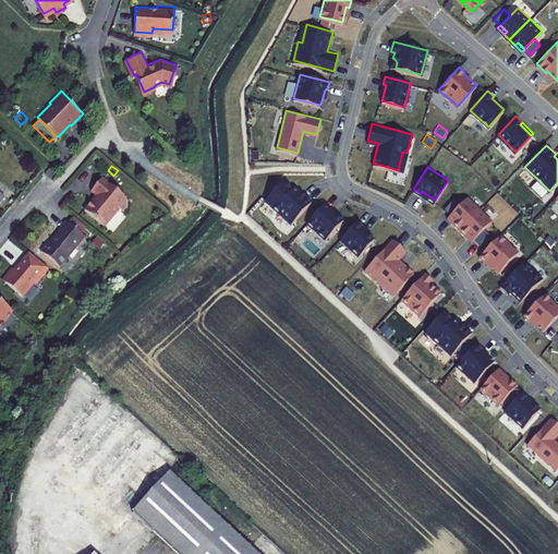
[(126,194),(102,175),(92,188),(98,193),(94,197),(93,197),(84,207),(105,224),(120,206),(122,208),(128,203),(126,194)]
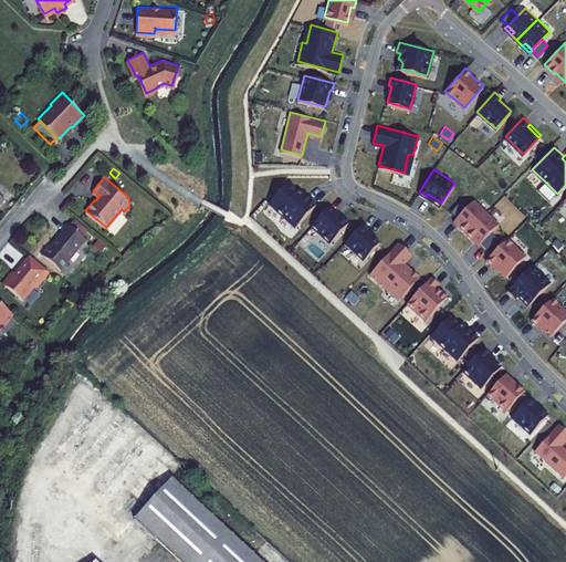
[(305,193),(304,195),(297,189),(287,180),(269,201),(295,226),(316,203),(305,193)]
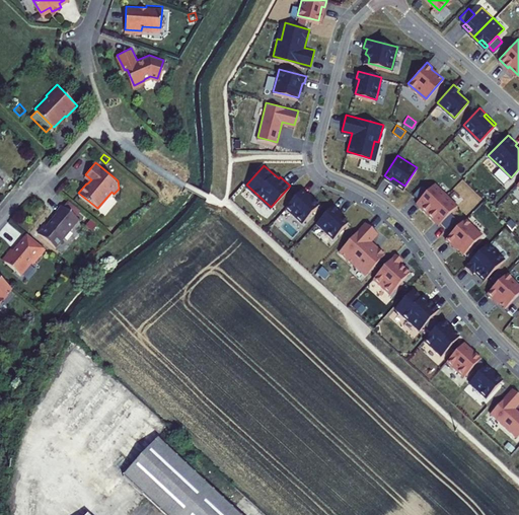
[(504,182),(510,176),(500,166),(494,172),(504,182)]
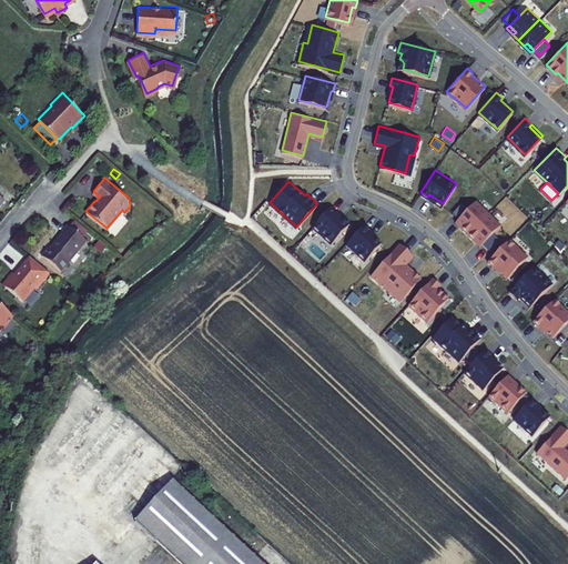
[(442,205),(443,203),(429,194),(427,197),(442,205)]
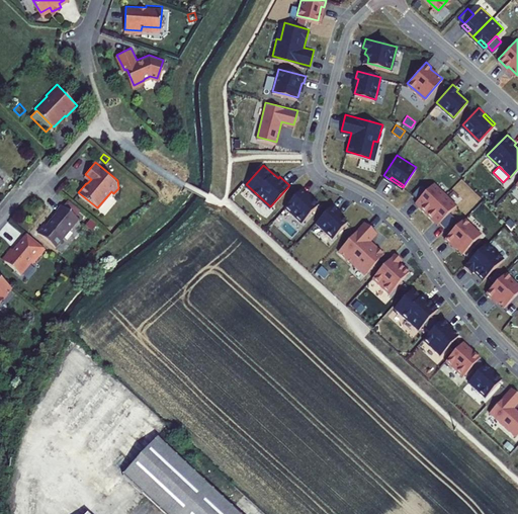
[(426,211),(445,192),(434,181),(427,188),(422,183),(413,192),(418,197),(424,203),(421,206),(426,211)]
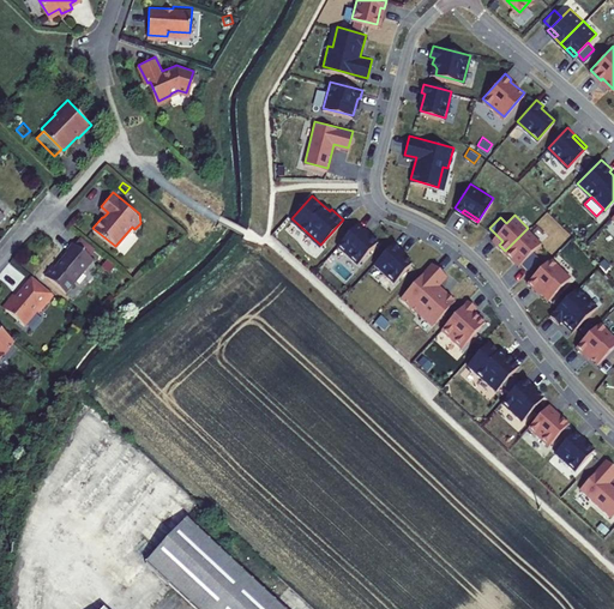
[(365,227),(357,221),(337,243),(357,261),(375,241),(362,229),(365,227)]
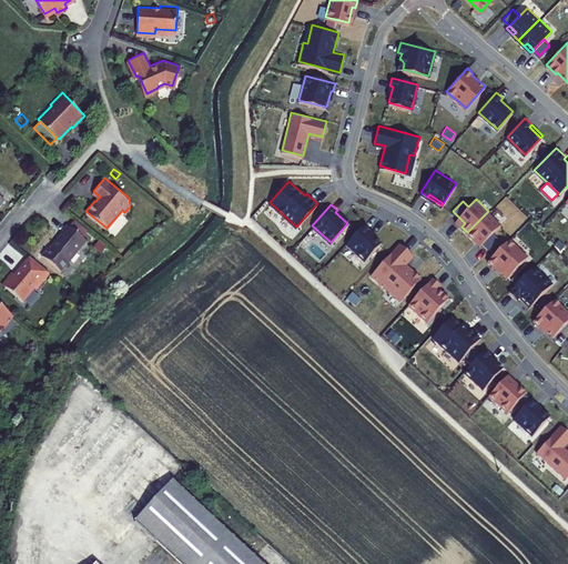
[(350,221),(337,210),(335,212),(347,223),(350,221)]
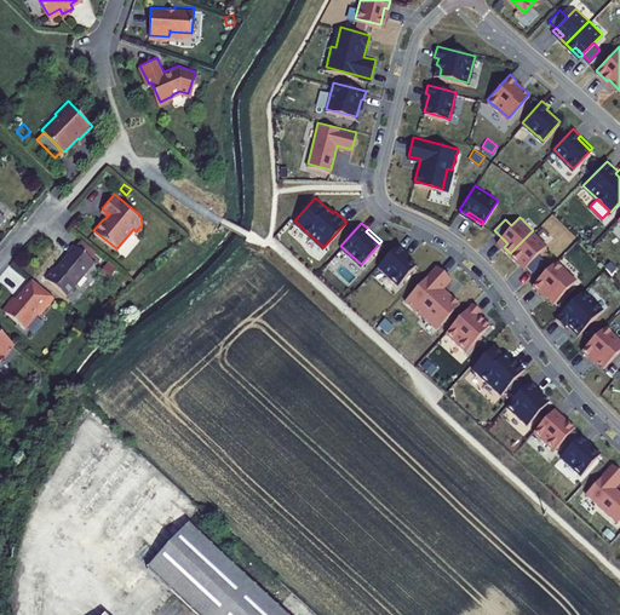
[(546,242),(533,230),(510,253),(516,258),(520,256),(527,263),(534,269),(544,258),(538,252),(546,242)]
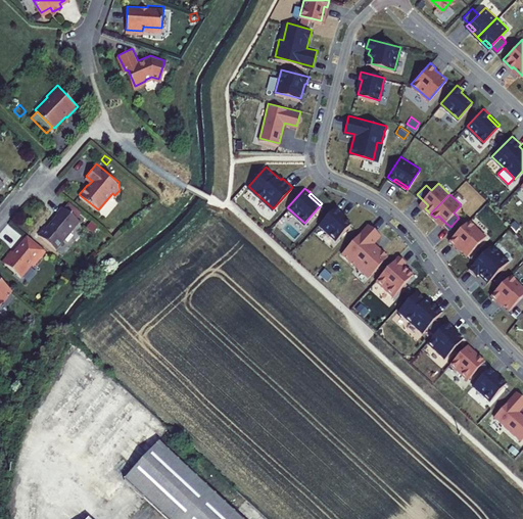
[(419,202),(425,208),(428,205),(422,199),(419,202)]
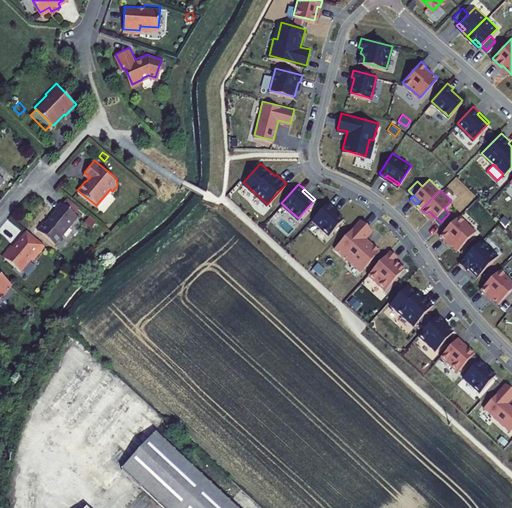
[(67,196),(62,202),(74,212),(79,206),(67,196)]
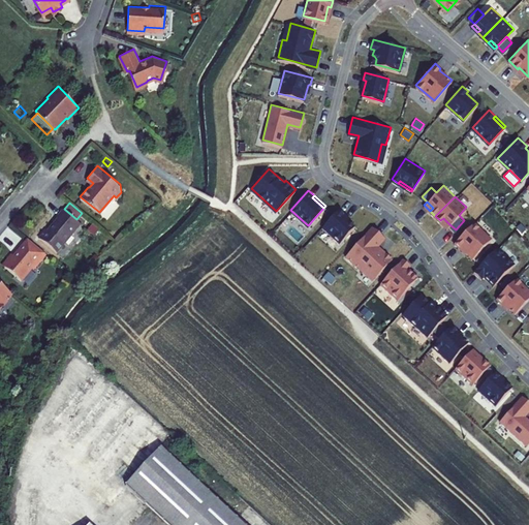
[(61,242),(79,221),(76,219),(64,209),(62,207),(57,213),(58,215),(45,229),(44,227),(37,236),(55,251),(62,243),(61,242)]
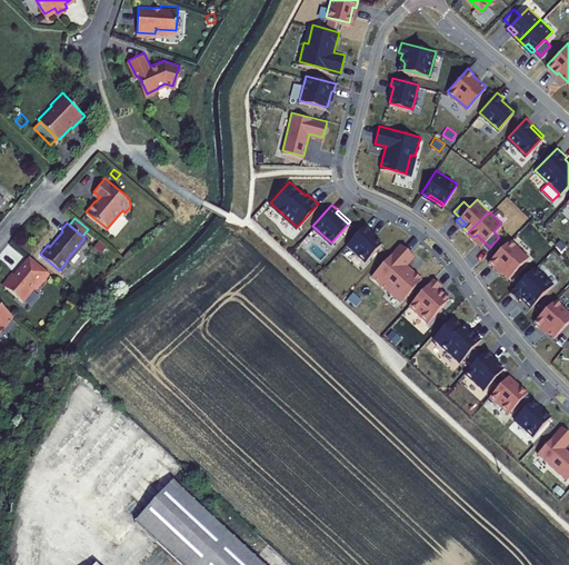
[(375,236),(369,230),(371,228),(365,222),(347,243),(365,259),(381,241),(375,236)]
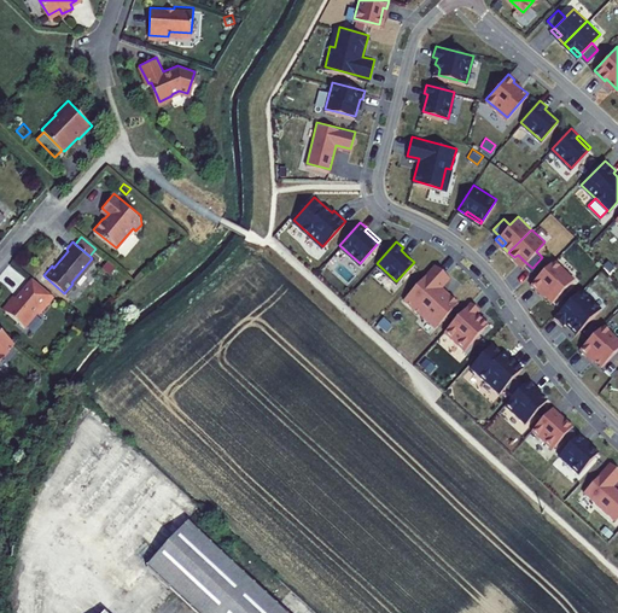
[(522,264),(525,262),(518,255),(514,257),(522,264)]
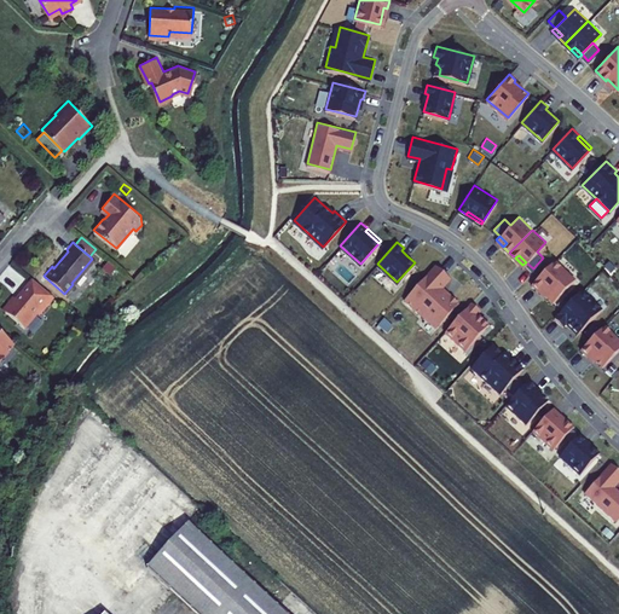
[(553,300),(574,277),(555,258),(532,282),(538,289),(539,287),(553,300)]
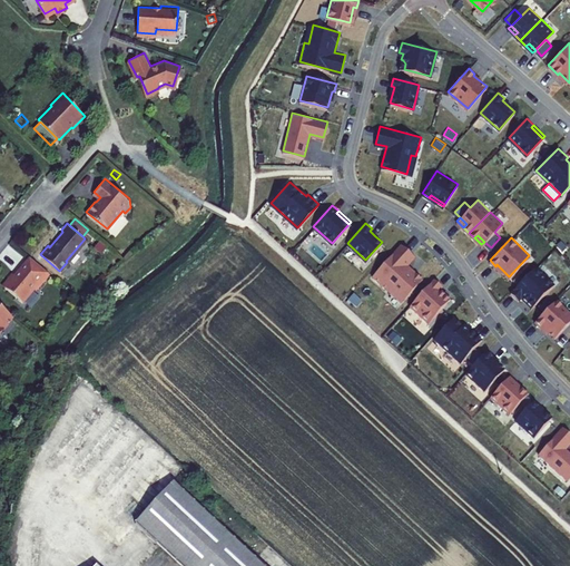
[(107,244),(99,238),(94,245),(101,251),(107,244)]
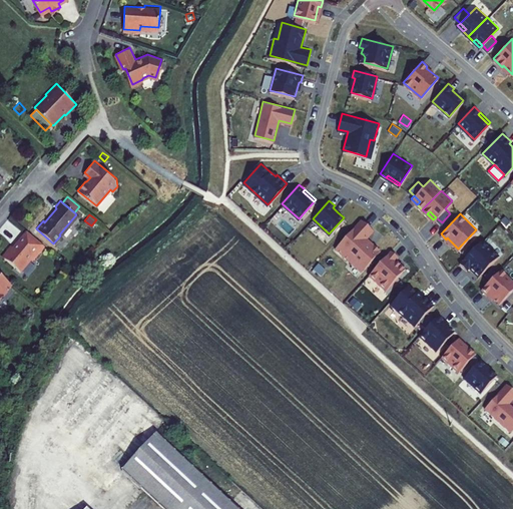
[(349,259),(352,256),(364,267),(381,249),(367,236),(373,229),(361,217),(335,246),(349,259)]
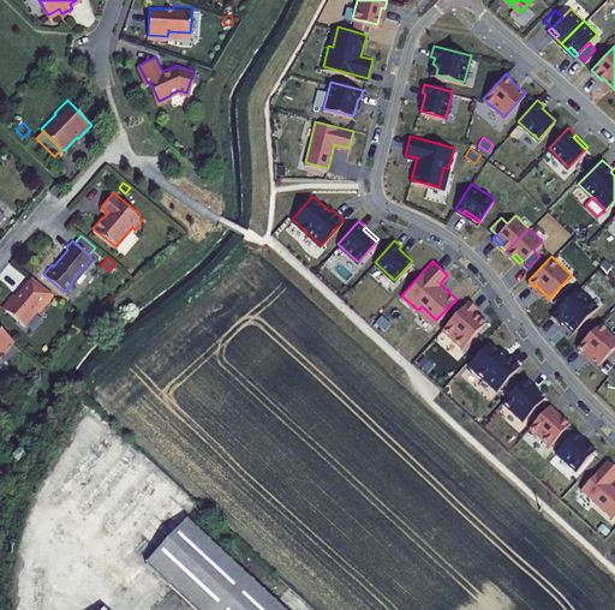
[(40,310),(53,294),(34,277),(23,291),(24,292),(19,298),(13,297),(11,299),(12,300),(6,308),(25,323),(39,309),(40,310)]
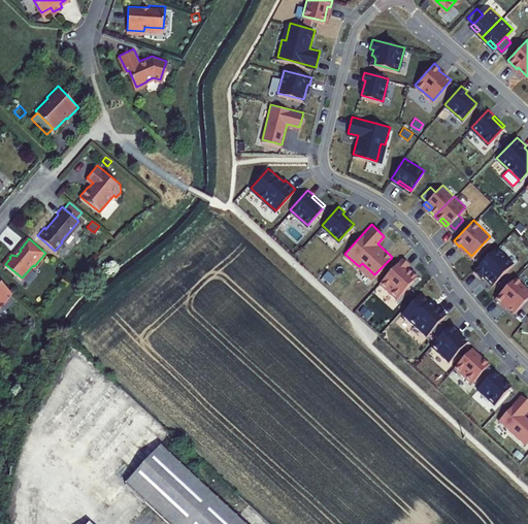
[(480,275),(483,273),(487,277),(488,275),(492,275),(496,280),(514,261),(496,244),(473,269),(480,275)]
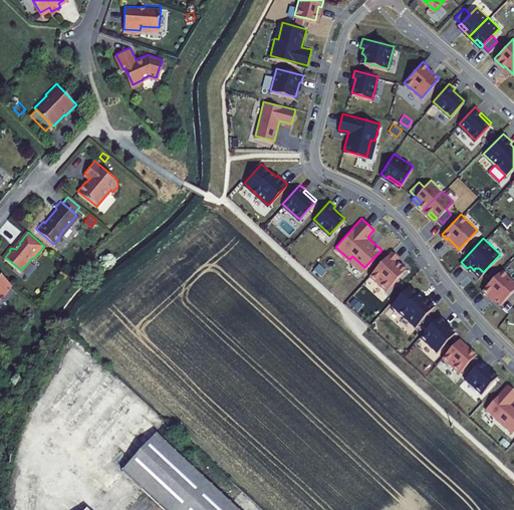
[(400,262),(396,259),(399,256),(392,249),(369,274),(387,289),(403,271),(399,267),(399,264),(400,262)]
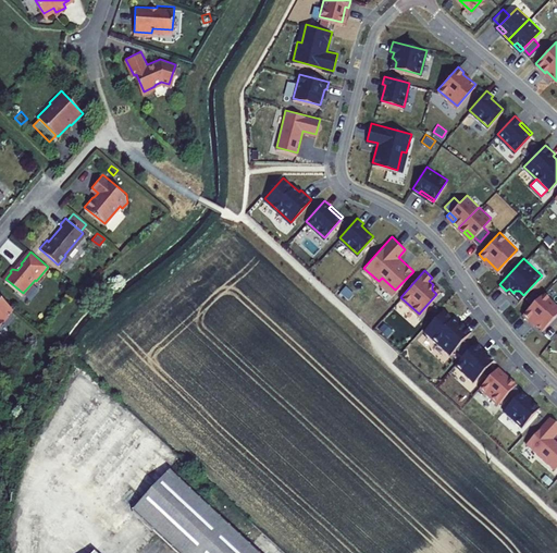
[(354,291),(345,284),(339,290),(348,297),(354,291)]
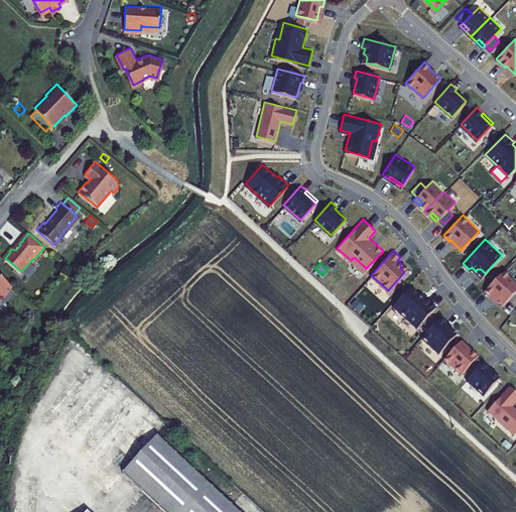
[(489,294),(491,293),(502,303),(515,288),(515,280),(504,269),(484,289),(489,294)]
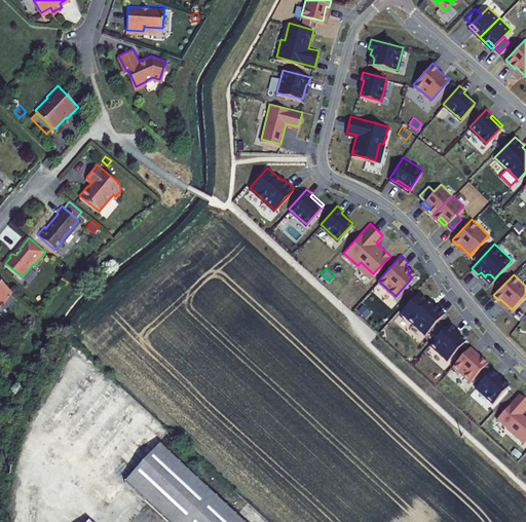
[(0,301),(3,301),(11,290),(0,280),(0,301)]
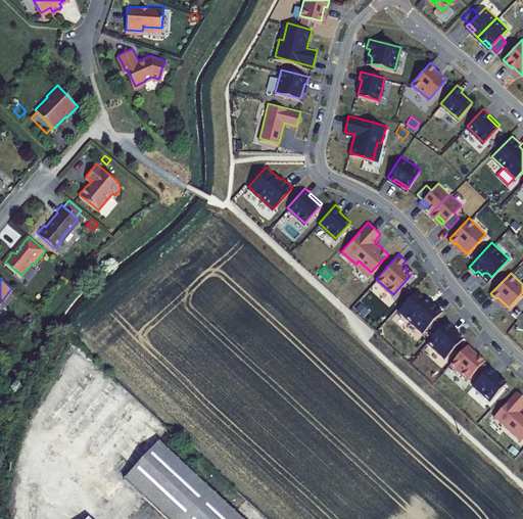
[(432,300),(431,302),(425,297),(416,289),(398,309),(422,331),(441,310),(432,300)]
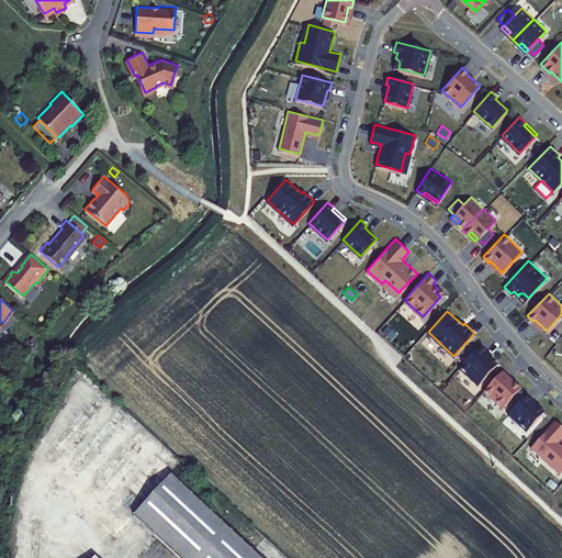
[(396,332),(388,324),(382,330),(391,337),(396,332)]
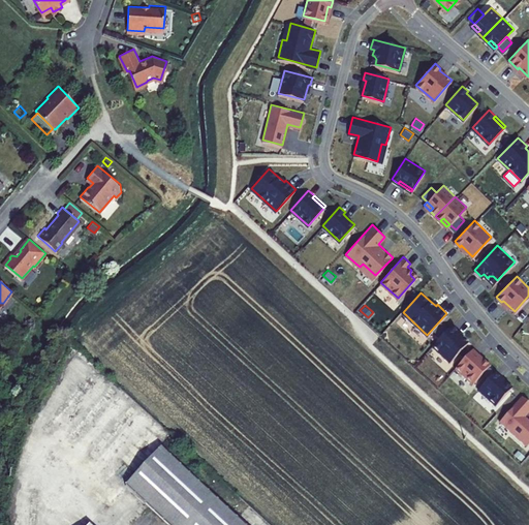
[(449,361),(468,340),(457,330),(458,329),(452,323),(432,344),(449,361)]
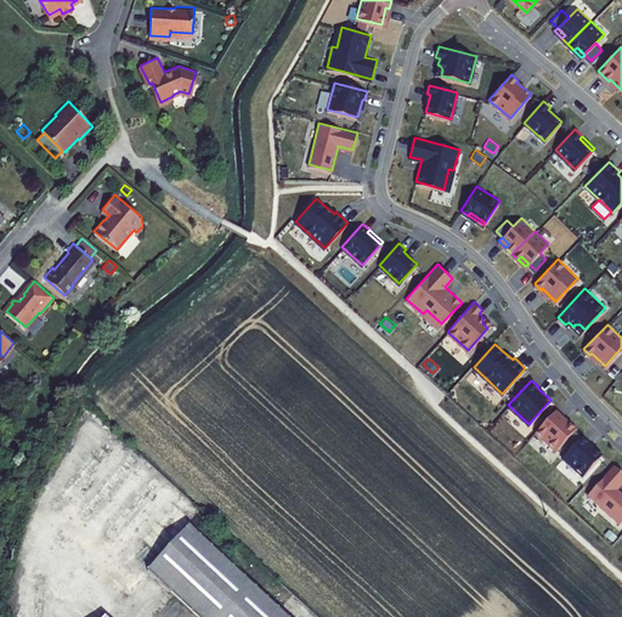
[(563,414),(555,408),(535,430),(555,448),(574,428),(560,415),(563,414)]
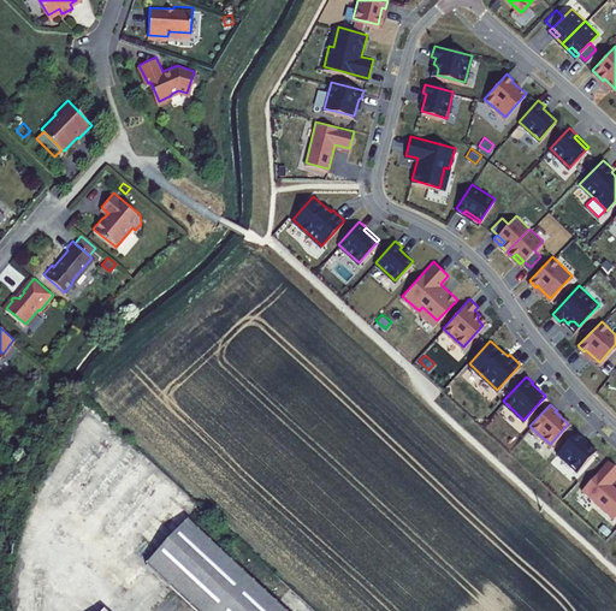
[(570,422),(557,410),(555,411),(568,423),(570,422)]
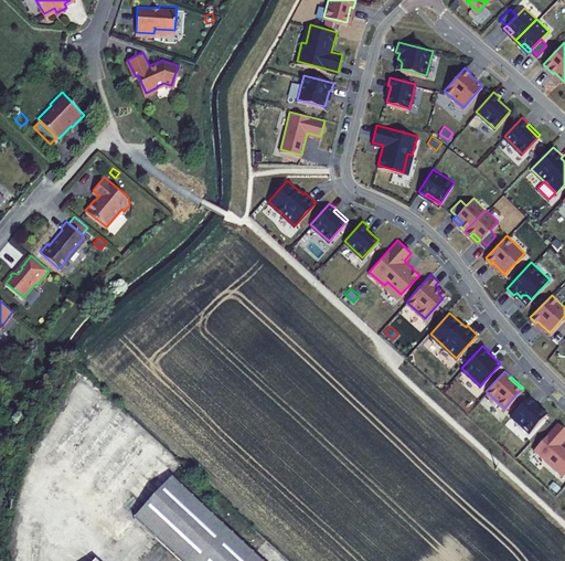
[(534,400),(529,394),(511,414),(529,431),(544,413),(532,403),(534,400)]
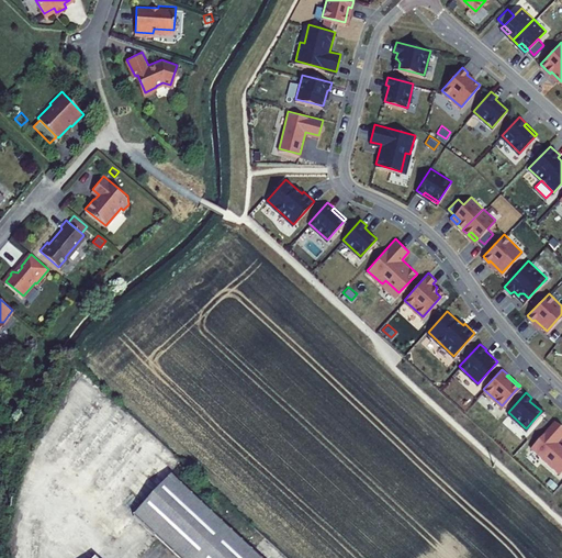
[(543,409),(531,398),(529,401),(541,411),(543,409)]
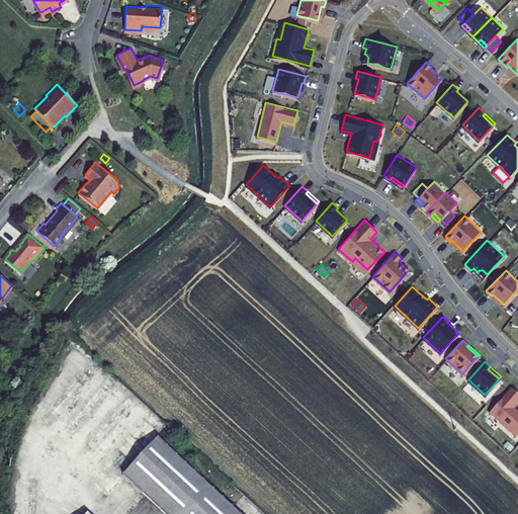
[(517,430),(517,409),(513,405),(517,400),(517,392),(511,386),(489,410),(515,434),(517,430)]
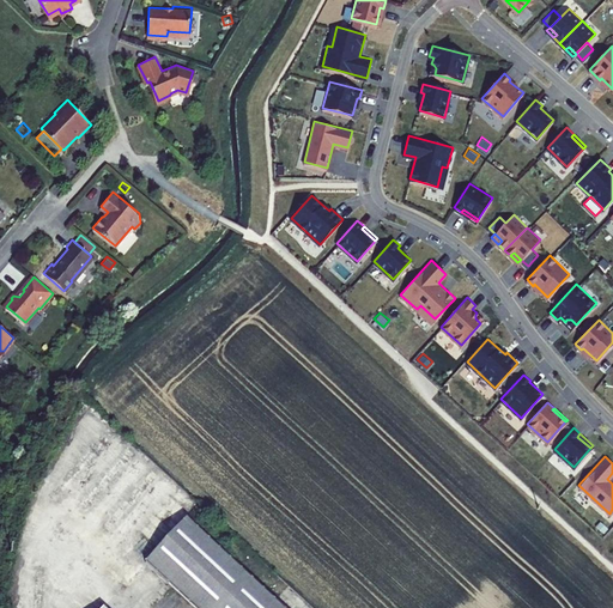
[(285,607),(186,516),(145,559),(198,607),(285,607)]
